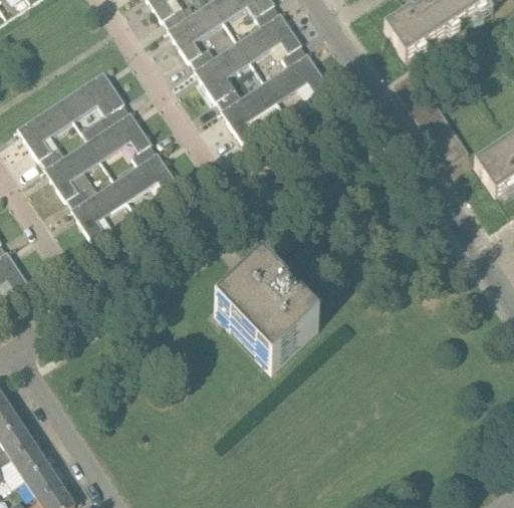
[(169,27),(194,10),(189,3),(182,8),(181,6),(175,11),(168,0),(148,0),(162,20),(163,19),(169,27)]
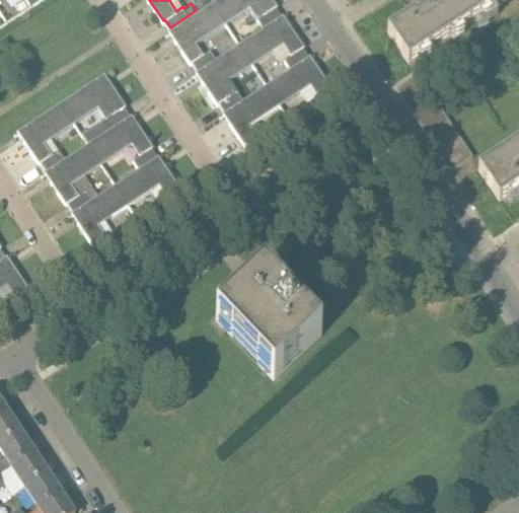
[(197,69),(216,56),(210,48),(204,52),(196,41),(227,19),(215,0),(211,0),(196,10),(170,27),(168,28),(190,61),(192,60),(197,69)]
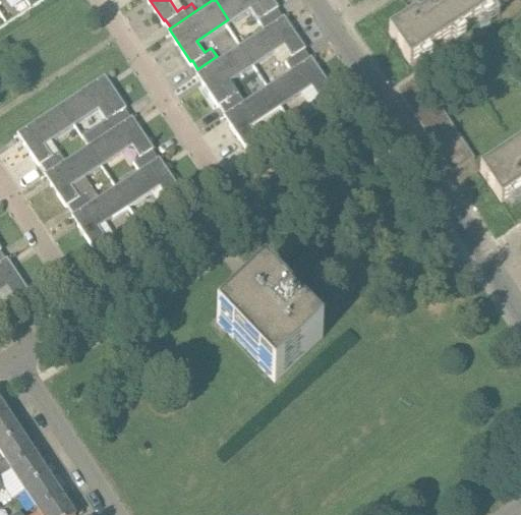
[(264,25),(282,13),(277,5),(278,4),(275,0),(216,0),(228,19),(256,0),(265,12),(257,16),(264,25)]
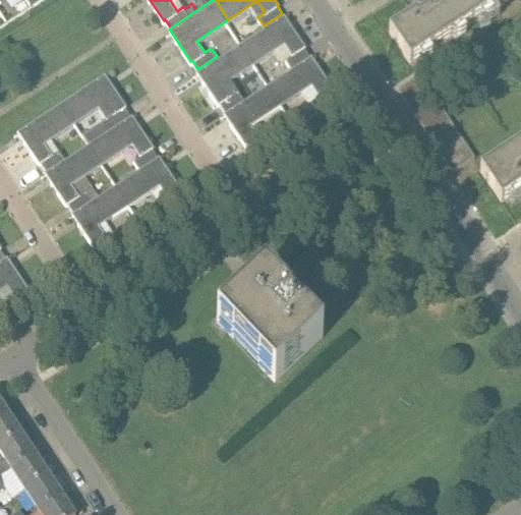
[(431,0),(425,4),(423,5),(424,5),(416,11),(415,10),(414,11),(389,27),(409,60),(415,56),(441,40),(471,18),(500,0),(431,0)]
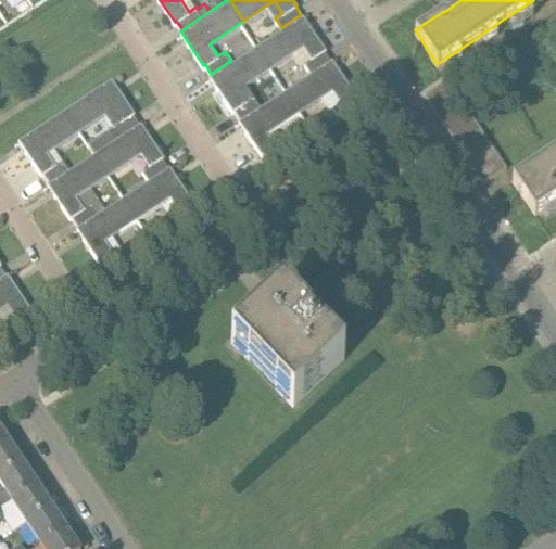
[(310,71),(330,58),(324,49),(326,48),(303,13),(301,14),(281,27),(256,43),(272,65),(303,45),(311,56),(304,61),(310,71)]
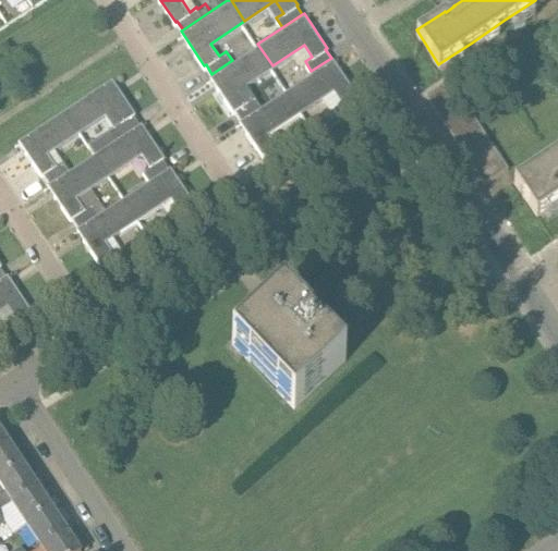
[(241,118),(261,105),(255,95),(247,100),(239,87),(273,65),(257,44),(232,60),(211,74),(210,75),(233,110),(235,109),(241,118)]
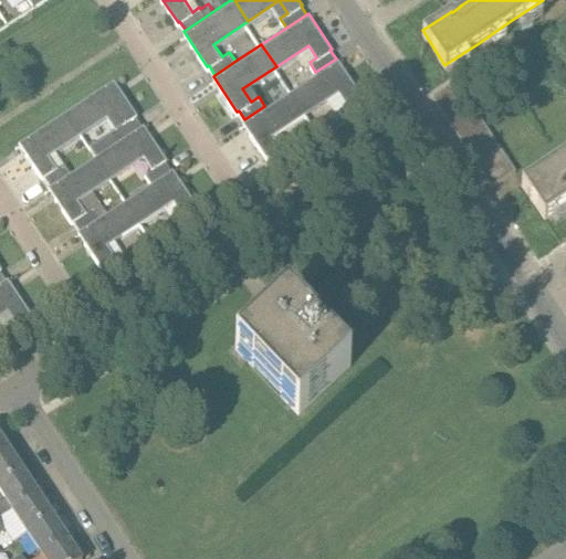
[(290,88),(305,112),(338,90),(346,102),(339,107),(346,117),(366,104),(359,94),(360,93),(337,57),(336,59),(315,72),(290,88)]
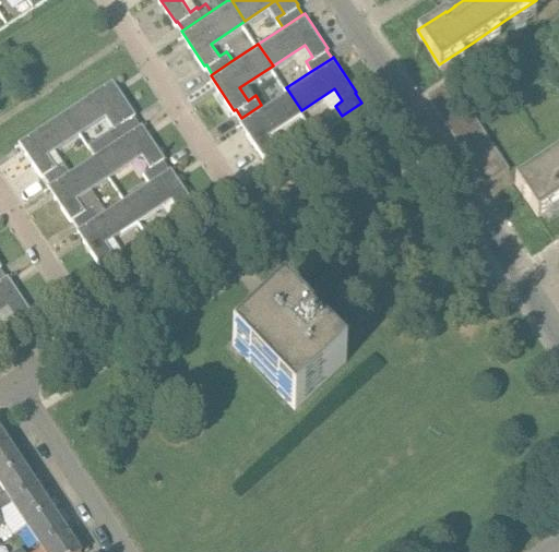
[(67,106),(82,129),(113,108),(120,120),(114,126),(120,134),(140,121),(134,112),(135,111),(113,76),(67,106)]
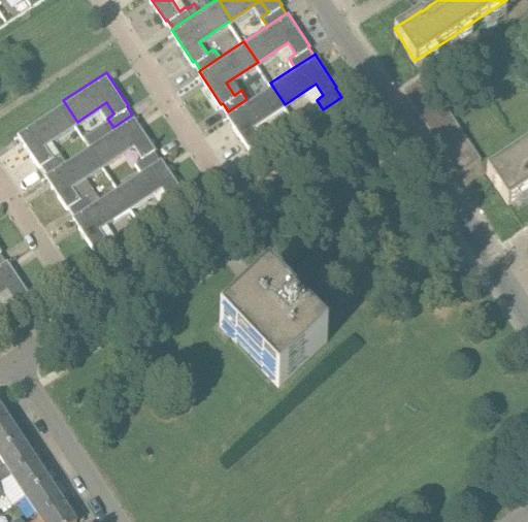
[(402,86),(408,96),(424,86),(417,75),(402,86)]
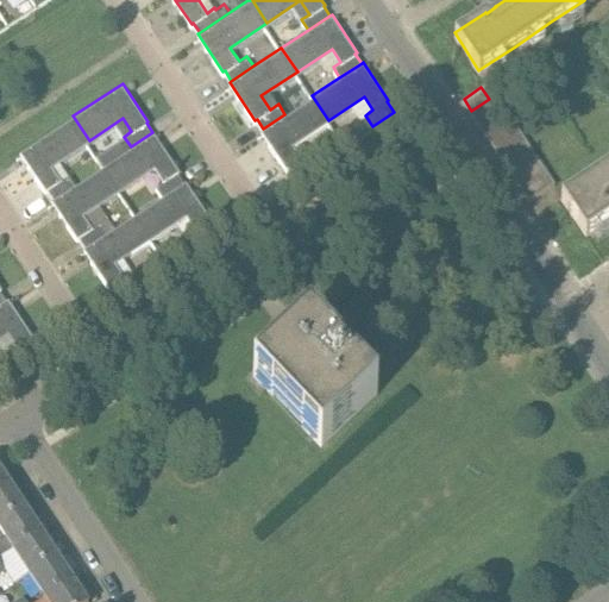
[(295,177),(326,157),(319,146),(309,152),(301,138),(328,120),(312,95),(284,114),(263,129),(261,130),(286,168),(288,167),(295,177)]
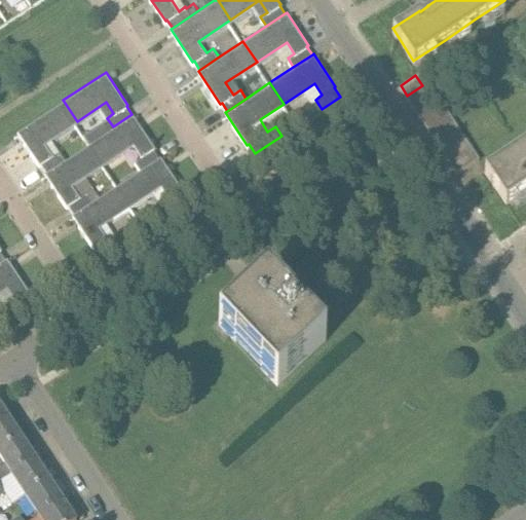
[(46,171),(65,158),(60,149),(52,154),(44,143),(77,121),(63,100),(17,131),(39,163),(41,162),(46,171)]
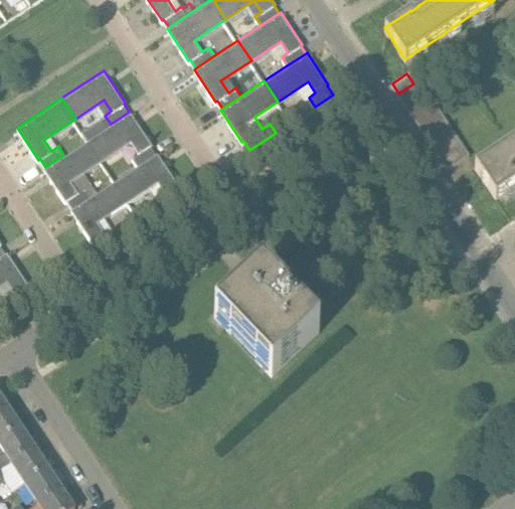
[(412,114),(419,125),(442,110),(435,100),(412,114)]
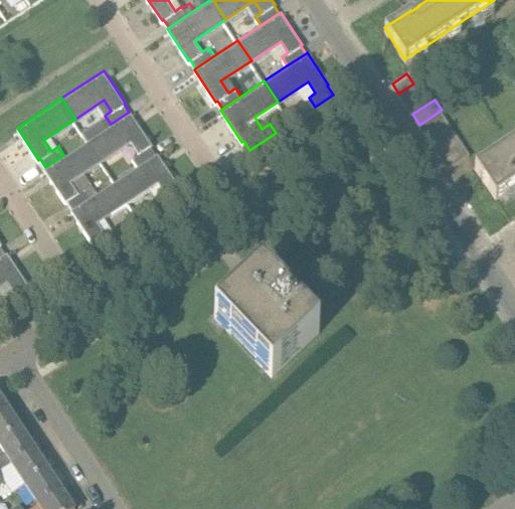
[(137,165),(155,152),(150,144),(152,143),(130,111),(129,112),(111,124),(87,140),(101,160),(131,141),(138,152),(132,156),(137,165)]
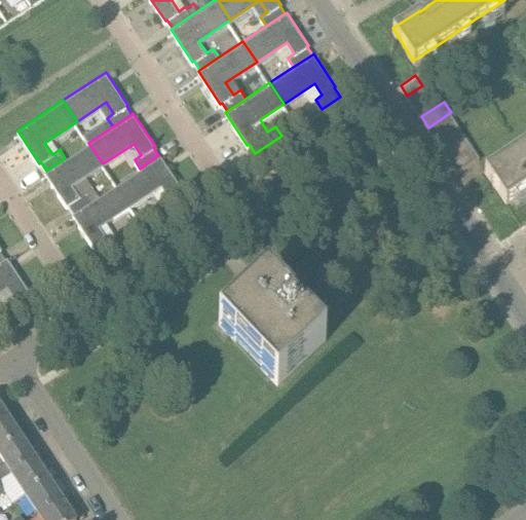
[(443,149),(450,159),(473,145),(464,134),(443,149)]
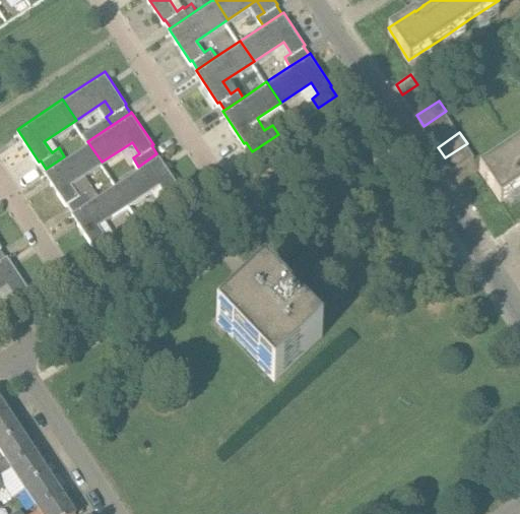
[(519,138),(481,165),(479,166),(500,197),(519,184),(519,138)]
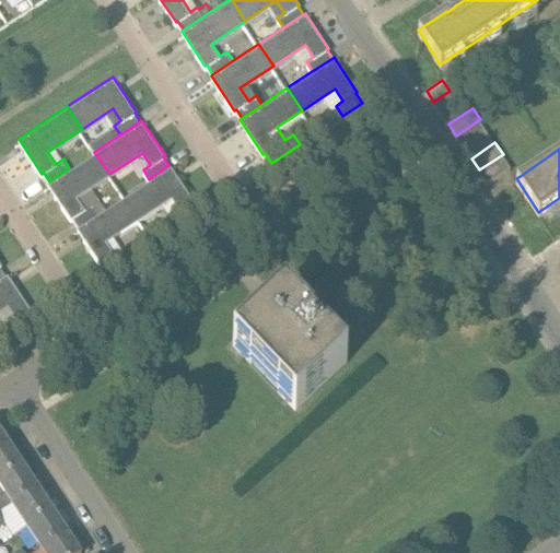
[(79,225),(98,212),(93,202),(85,208),(77,196),(109,174),(94,152),(69,168),(49,181),(47,183),(71,218),(72,216),(79,225)]
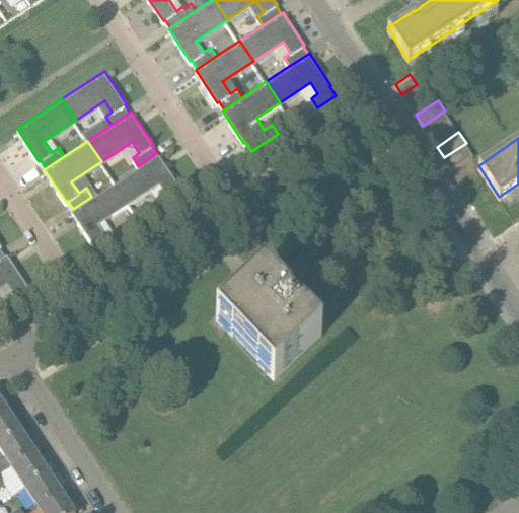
[(445,159),(450,167),(472,153),(467,145),(466,143),(444,157),(445,159)]
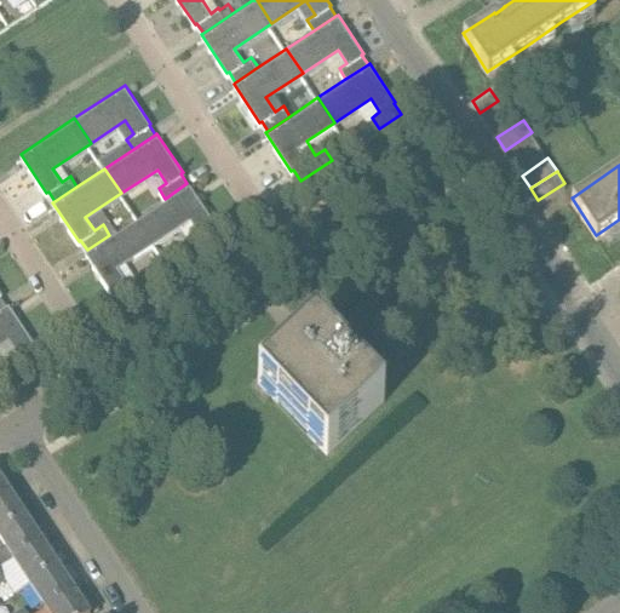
[(190,236),(199,248),(220,234),(213,222),(214,221),(189,182),(187,183),(165,199),(138,216),(155,241),(189,218),(199,231),(190,236)]
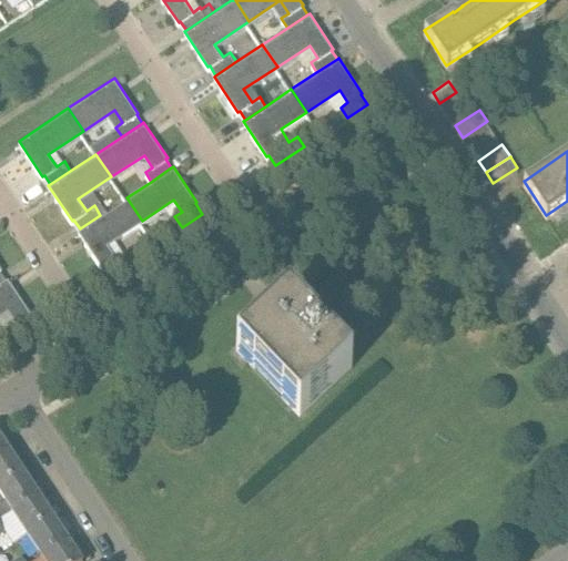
[(110,275),(131,261),(123,251),(115,256),(108,243),(142,221),(127,197),(100,215),(80,228),(78,230),(101,265),(103,264),(110,275)]
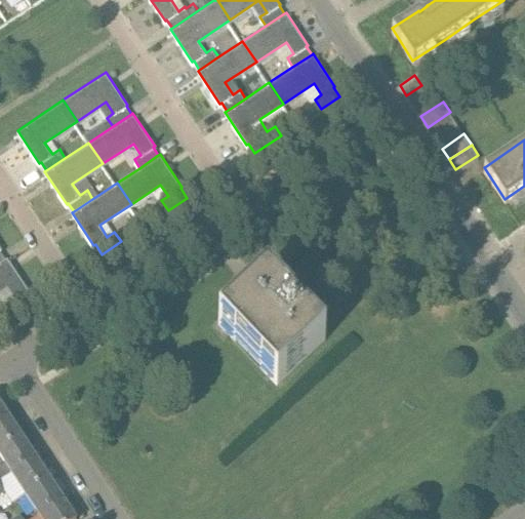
[(2,307),(8,316),(34,298),(28,289),(29,288),(7,255),(5,256),(0,260),(0,290),(7,286),(14,297),(2,307)]
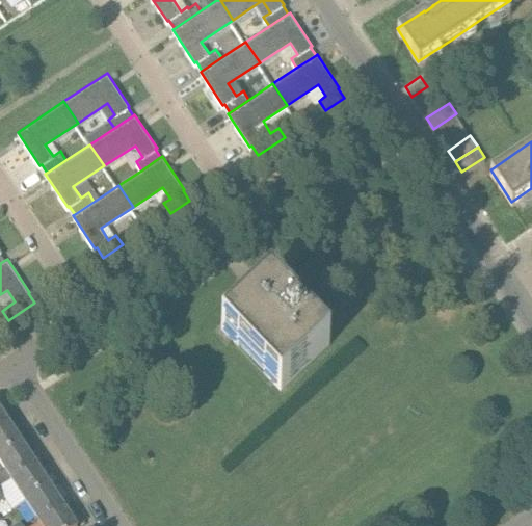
[(329,340),(326,337),(270,277),(221,323),(281,387),(329,340)]
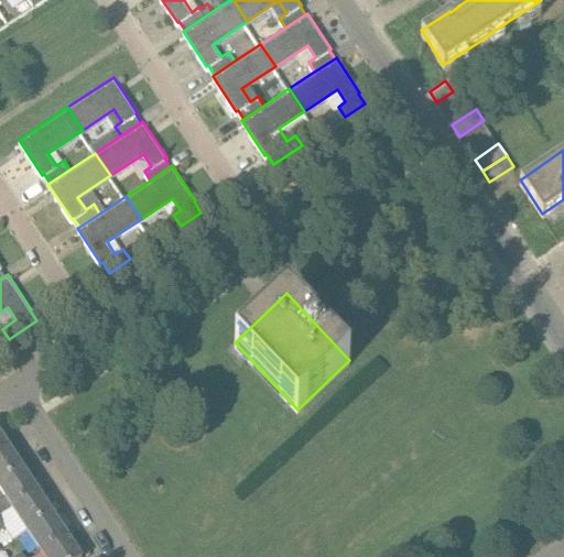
[(0,479),(22,466),(7,443),(0,447),(0,479)]
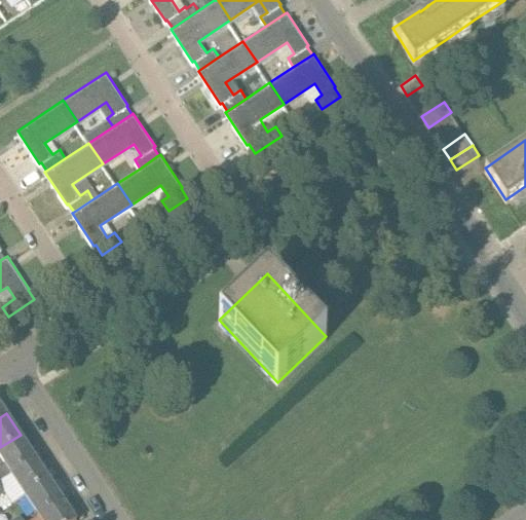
[(0,478),(11,471),(34,455),(21,435),(0,447),(0,453),(4,459),(0,461),(0,478)]
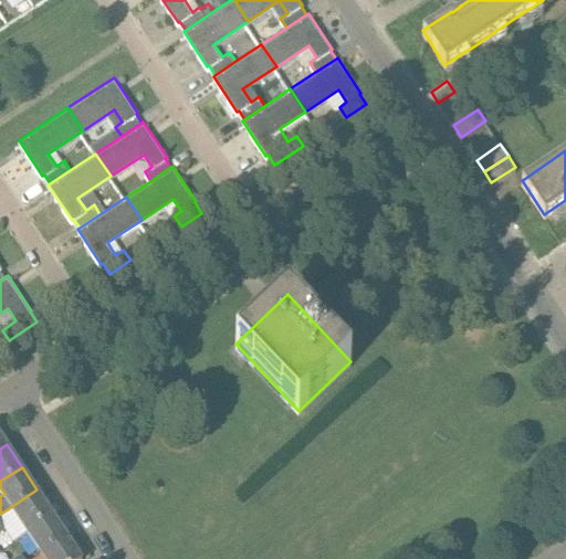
[(27,529),(52,513),(37,489),(12,506),(27,529)]
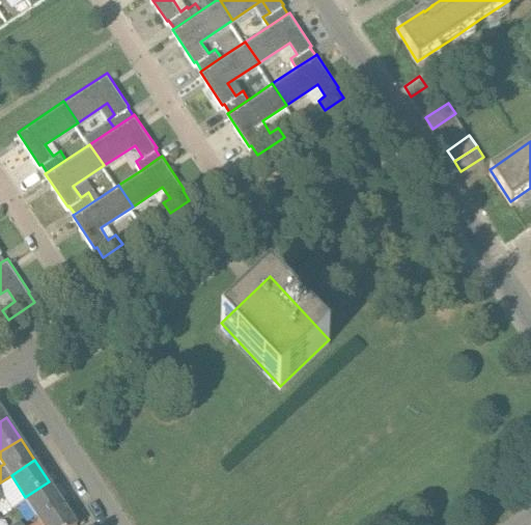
[(39,518),(62,502),(49,481),(25,497),(39,518)]
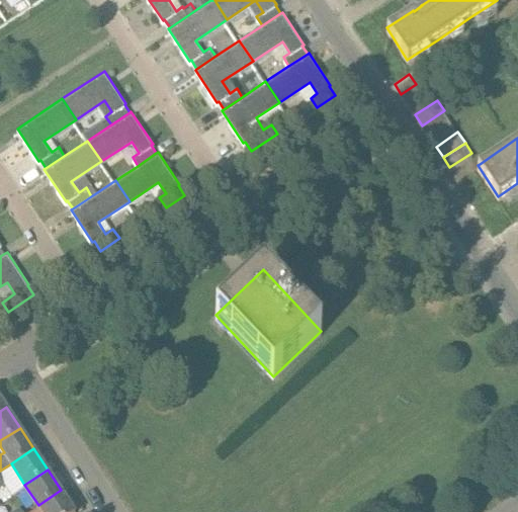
[(73,511),(75,511),(61,490),(38,505),(28,511),(73,511)]
